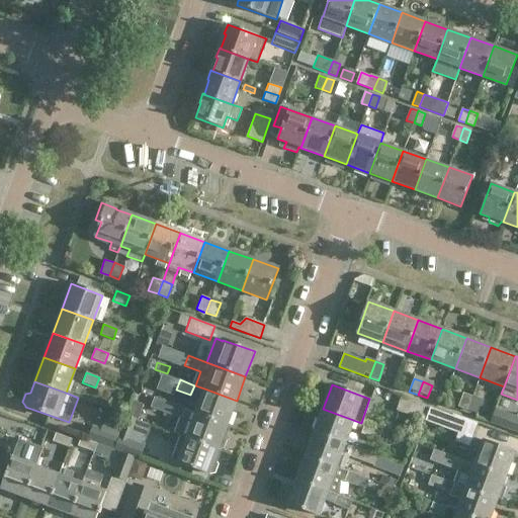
[(228,425),(237,401),(204,389),(196,413),(228,425)]
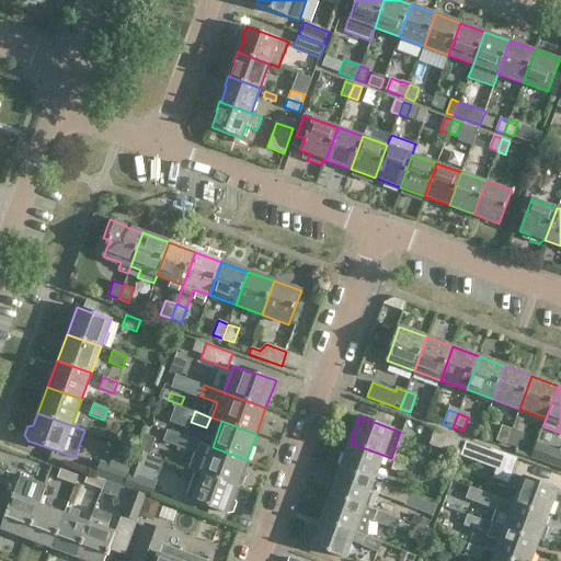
[(511,431),(501,427),(495,442),(505,446),(511,431)]
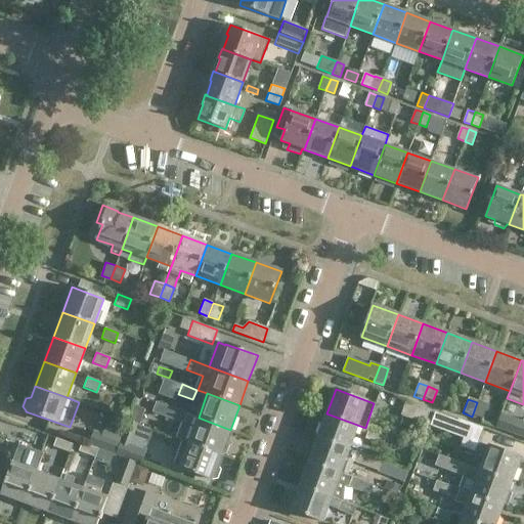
[(400,413),(425,423),(430,408),(405,400),(400,413)]
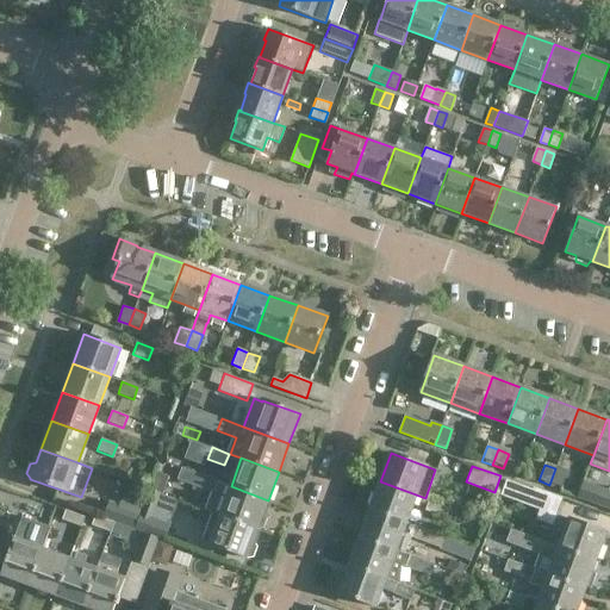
[(549,485),(561,489),(567,472),(555,468),(549,485)]
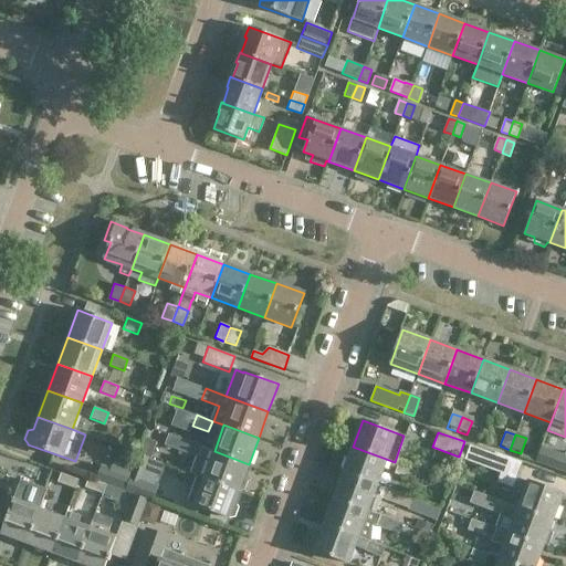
[(166,446),(182,452),(186,441),(170,436),(166,446)]
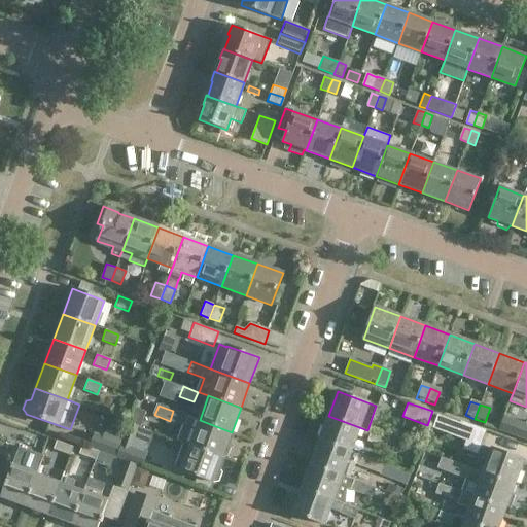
[(173,411),(170,421),(186,426),(180,442),(183,442),(222,457),(227,456),(231,448),(227,444),(232,432),(200,420),(173,411)]
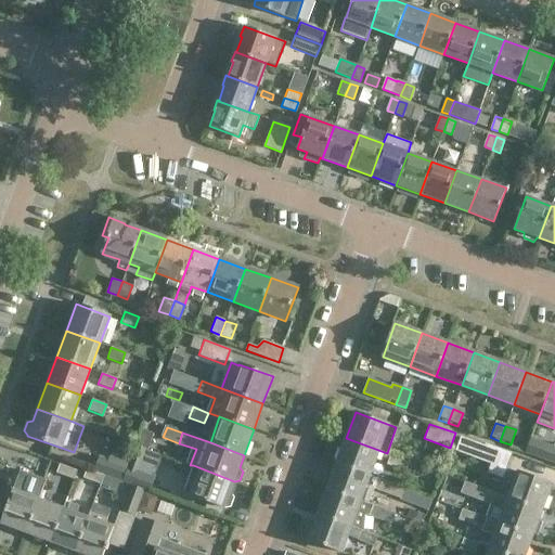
[(486,442),(485,444),(461,436),(455,450),(491,463),(488,472),(503,477),(512,452),(486,442)]
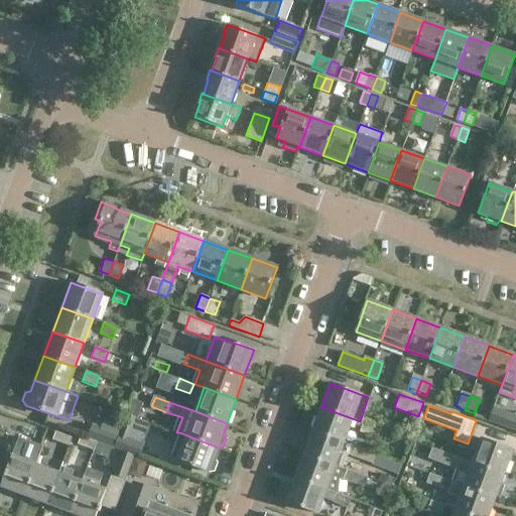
[(321,407),(312,431),(343,442),(352,418),(321,407)]
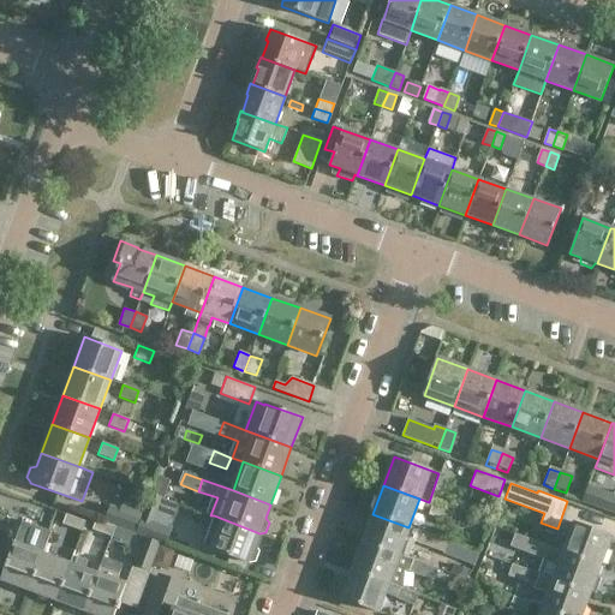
[(589,487),(583,501),(591,505),(614,513),(614,490),(613,495),(597,489),(589,487)]
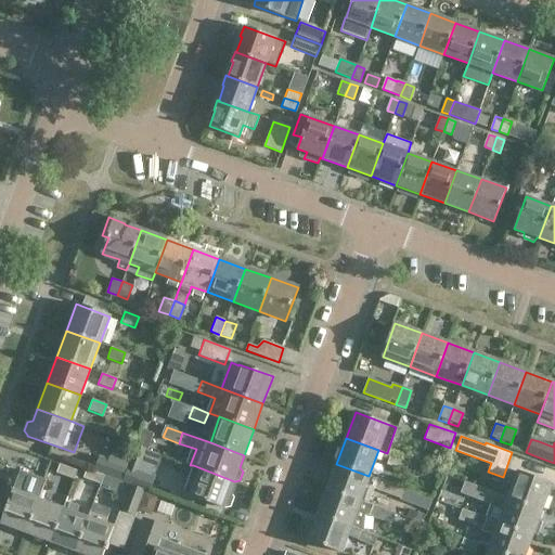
[(51,462),(27,452),(22,465),(47,474),(51,462)]
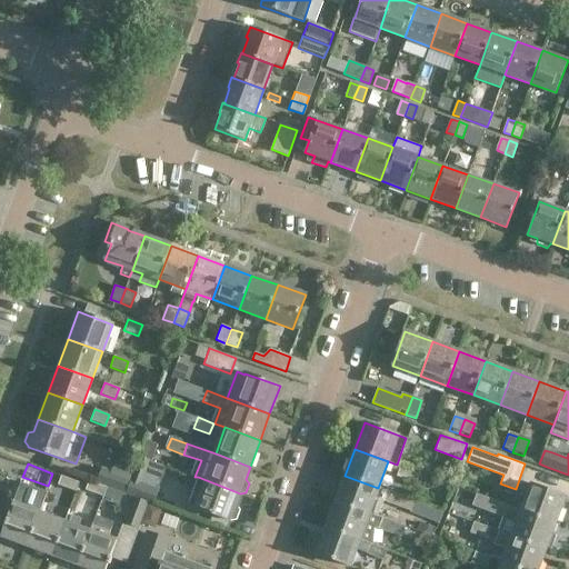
[(410,482),(415,471),(399,466),(395,477),(410,482)]
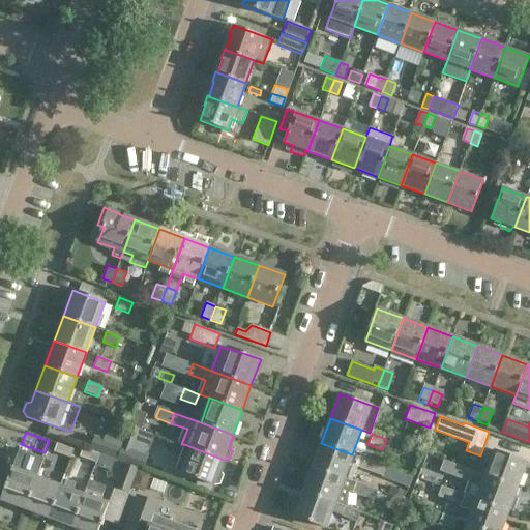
[(117,461),(122,447),(123,446),(95,436),(90,450),(99,453),(117,461)]
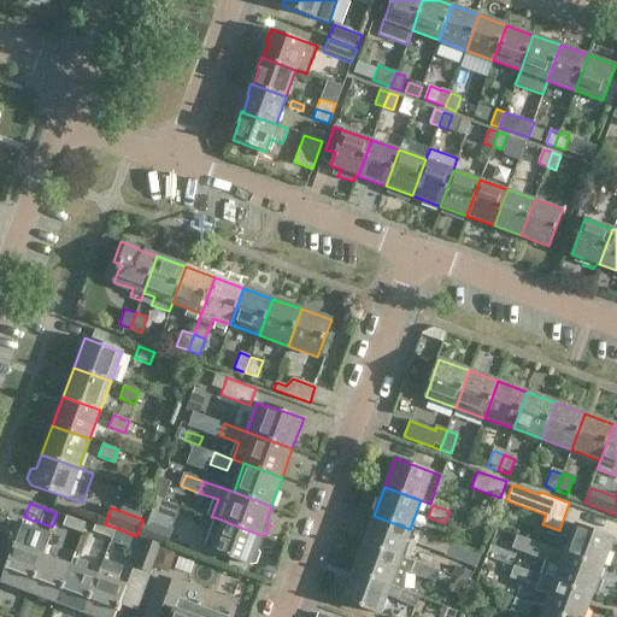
[(63,526),(82,533),(86,523),(66,516),(63,526)]
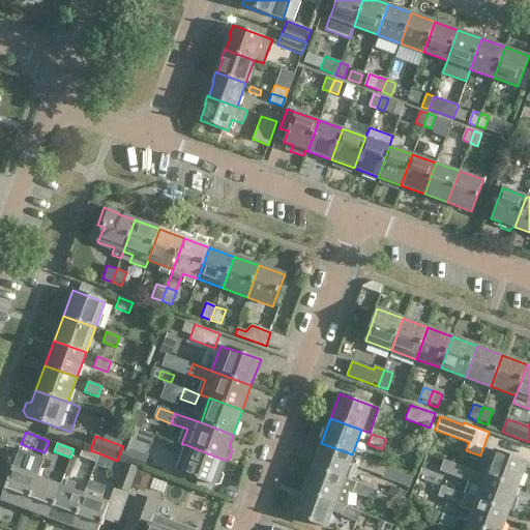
[(179,443),(174,457),(179,459),(174,470),(214,484),(219,483),(223,475),(219,471),(224,460),(184,444),(181,444),(179,443)]
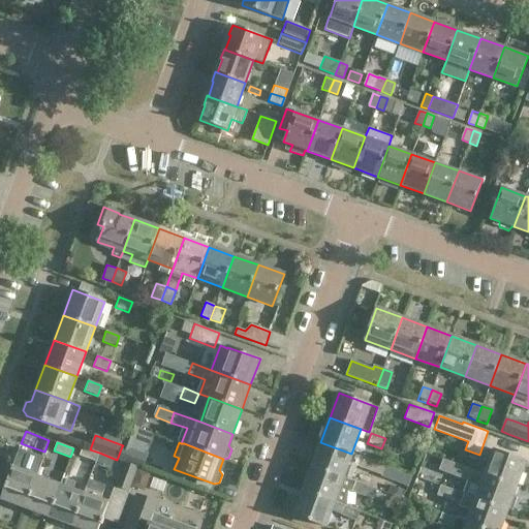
[(356,467),(380,475),(384,465),(351,454),(320,442),(312,466),(351,480),(356,467)]
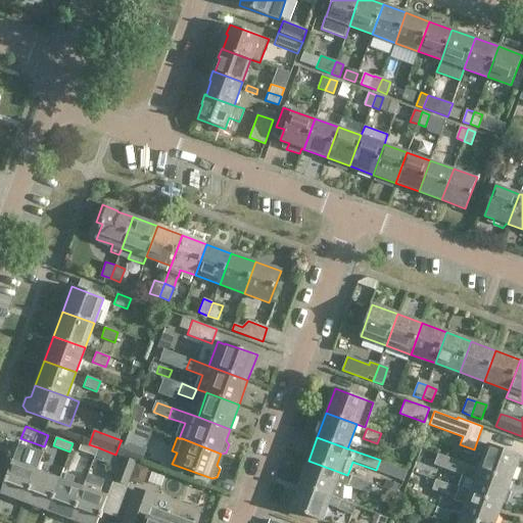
[(115,455),(123,457),(135,461),(142,464),(146,450),(121,441),(115,455)]
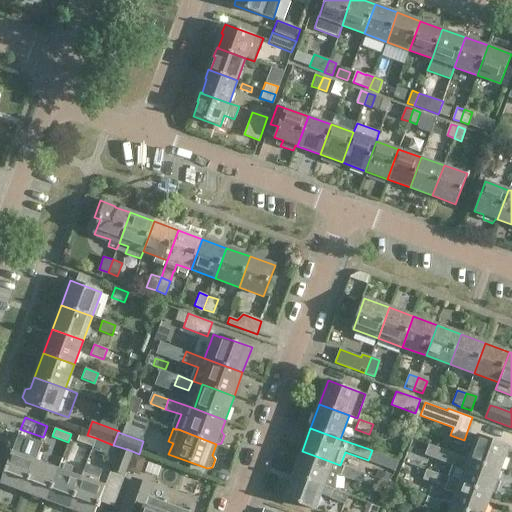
[(77,441),(93,447),(96,438),(87,435),(80,433),(77,441)]
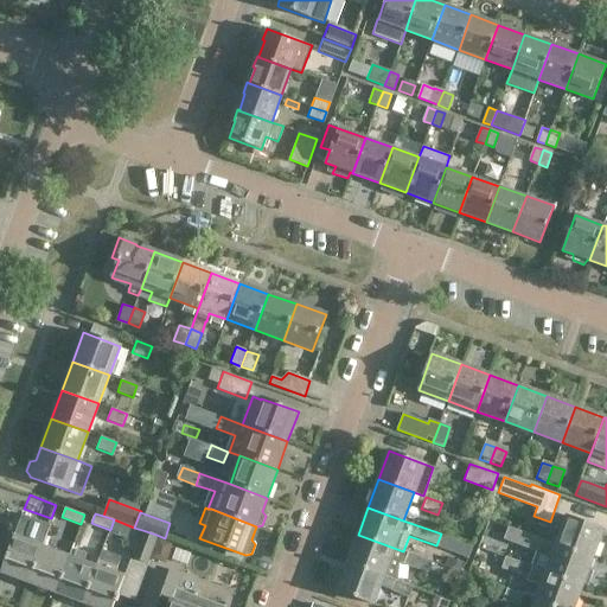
[(592,557),(602,529),(567,516),(556,544),(592,557)]
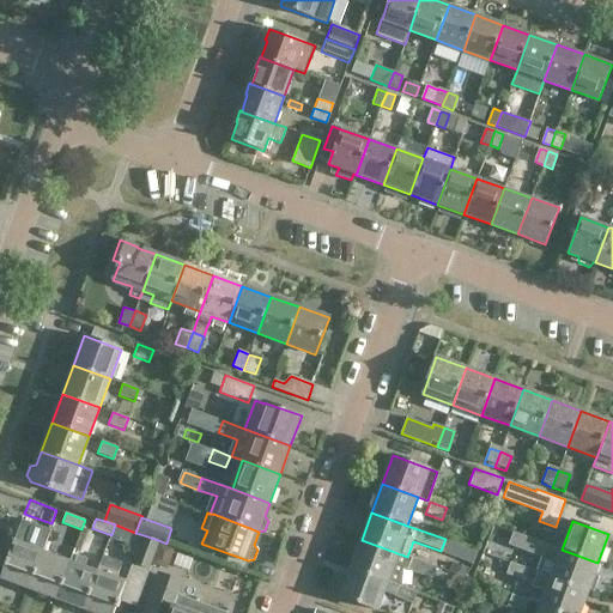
[(594,575),(598,563),(562,550),(515,533),(510,545),(542,557),(536,572),(588,592),(588,589),(594,592),(599,577),(594,575)]
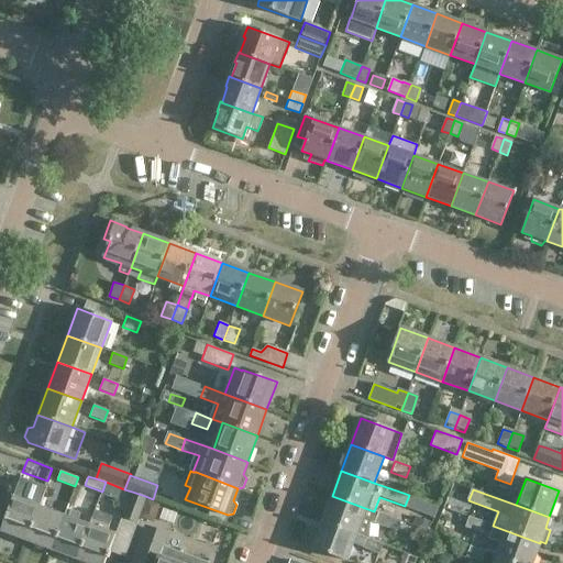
[(135,521),(145,496),(132,492),(122,517),(135,521)]
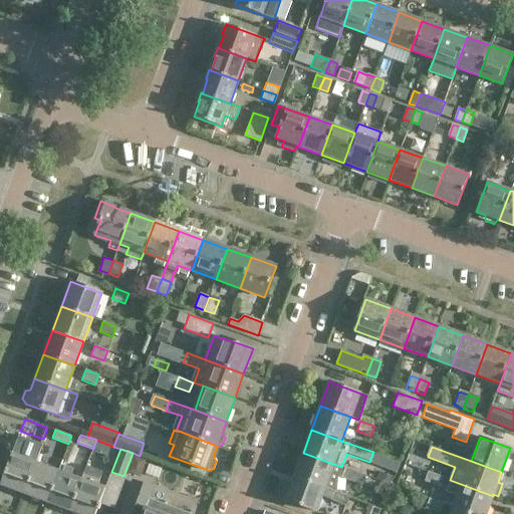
[(12,453),(0,486),(24,494),(36,462),(12,453)]
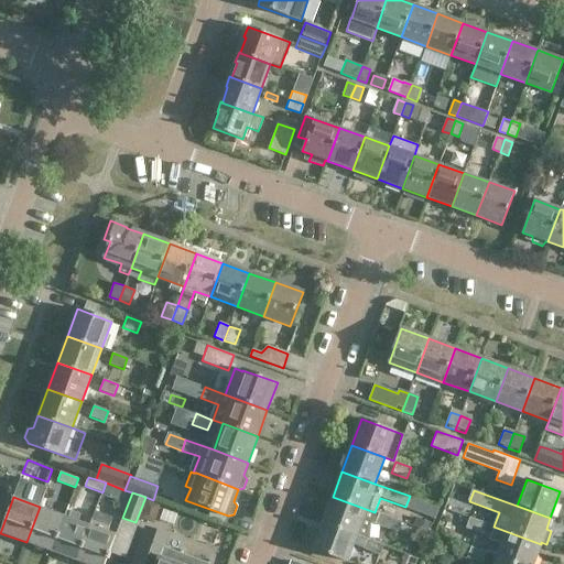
[(323,522),(356,534),(367,539),(369,540),(370,522),(375,523),(397,531),(400,521),(375,512),(333,497),(323,522)]
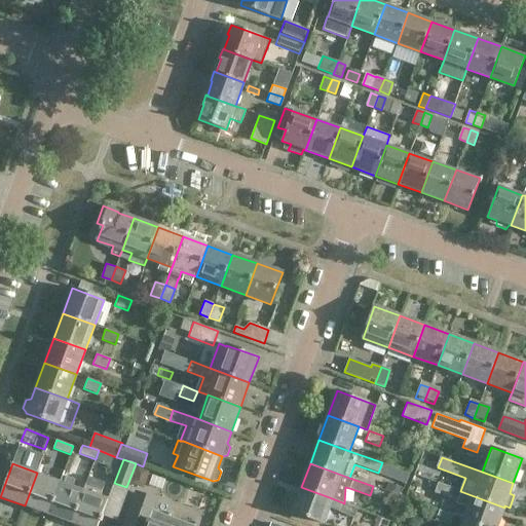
[(137,466),(130,484),(138,486),(144,483),(149,471),(137,466)]
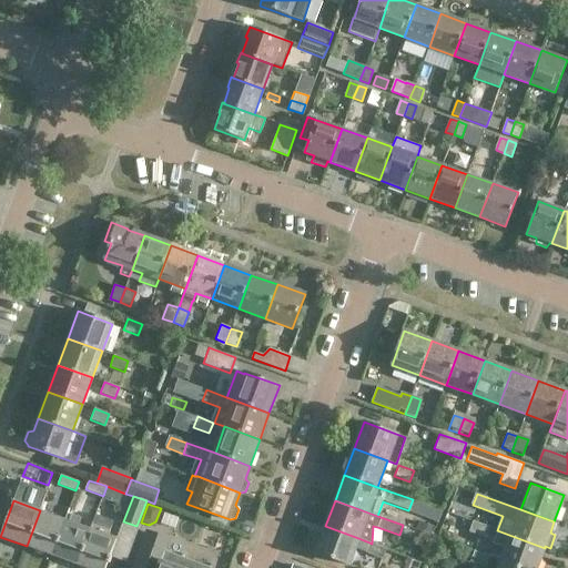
[(27,546),(52,556),(66,519),(40,510),(27,546)]
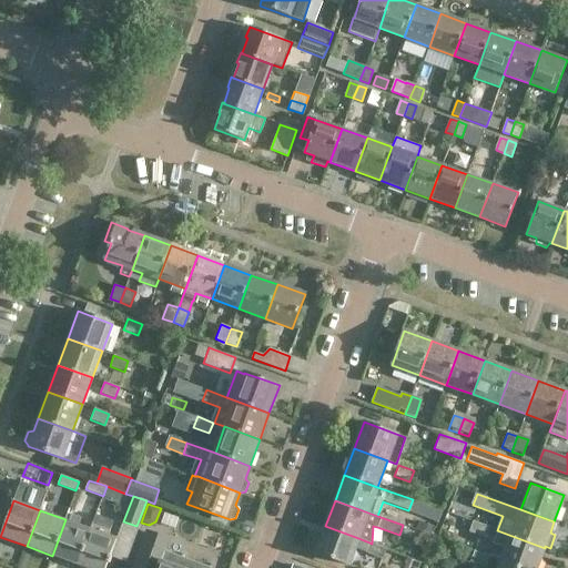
[(66,519),(52,556),(78,565),(91,529),(79,525),(81,518),(71,515),(69,520),(66,519)]
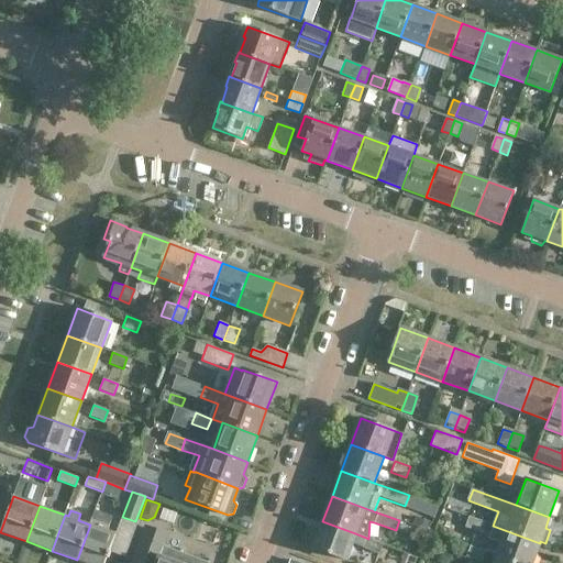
[(90,525),(77,560),(84,562),(105,562),(109,551),(125,556),(133,534),(118,528),(116,533),(107,530),(112,518),(95,511),(90,525)]
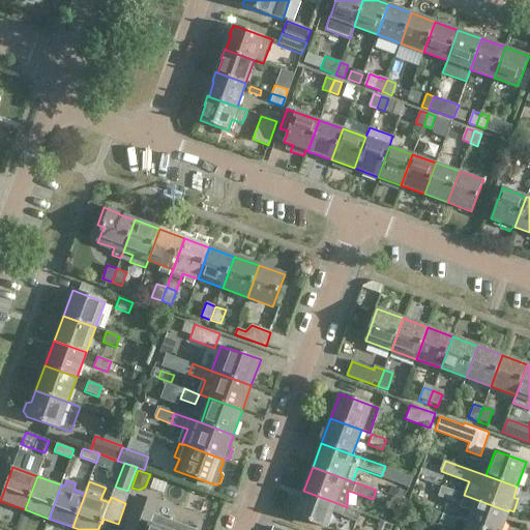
[(391,487),(388,494),(401,498),(404,492),(391,487)]
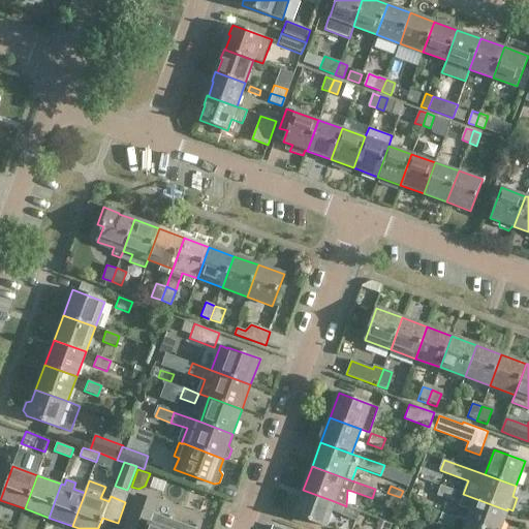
[(460,507),(471,511),(467,523),(483,528),(499,528),(507,510),(463,494),(442,487),(439,497),(461,505),(460,507)]
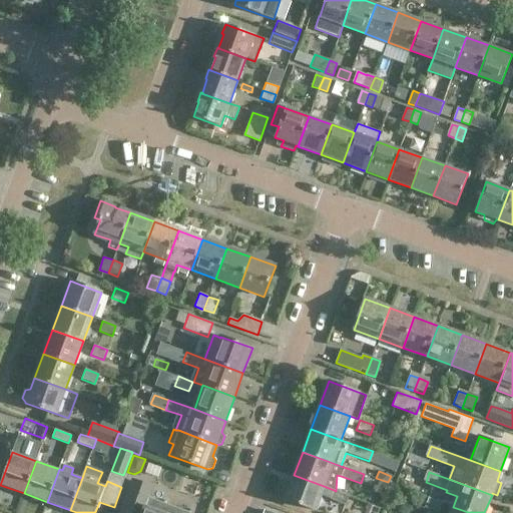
[(294,475),(285,499),(315,510),(324,486),(294,475)]
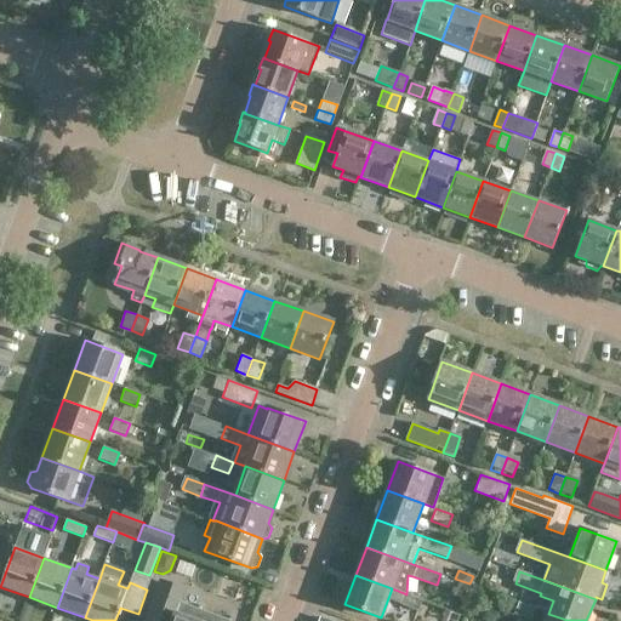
[(181,602),(182,597),(186,590),(160,581),(146,620),(229,620),(231,620),(181,602)]
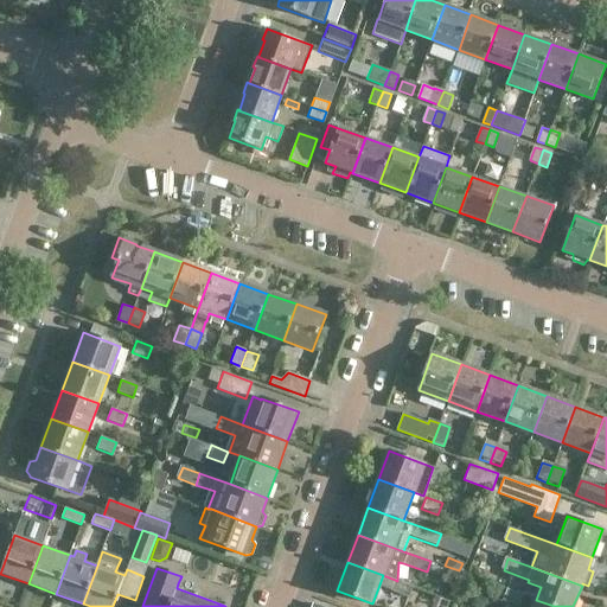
[(411,586),(397,581),(395,580),(390,592),(407,598),(411,586)]
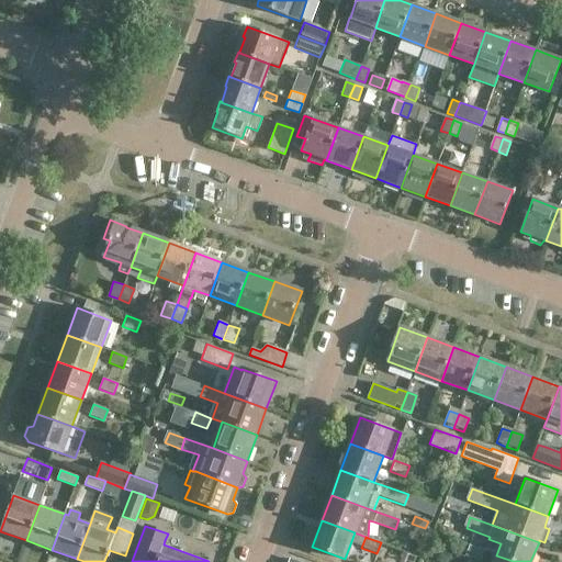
[(484,551),(469,546),(464,557),(480,561),(484,551)]
